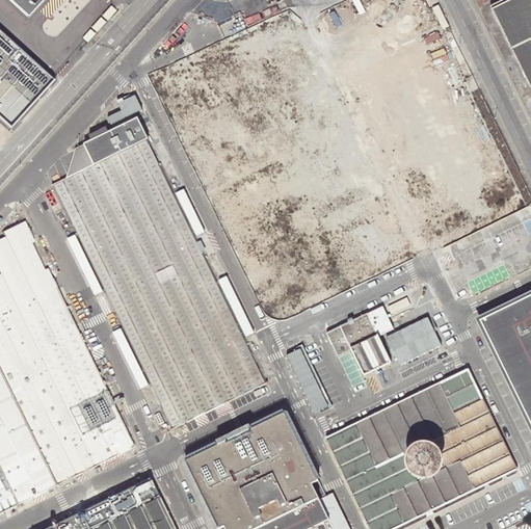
[(8,0),(28,18),(44,0),(8,0)]
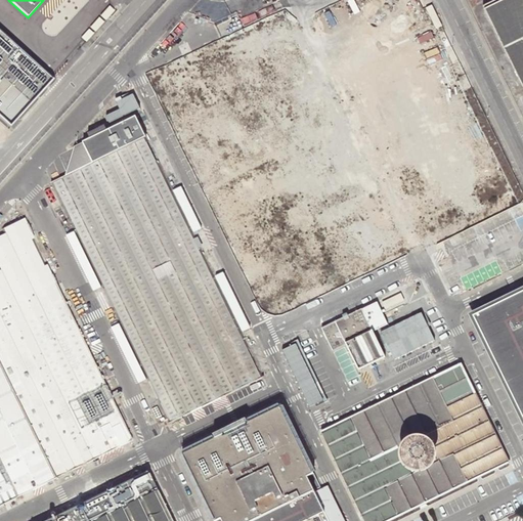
[(504,0),(487,8),(522,82),(522,0),(504,0)]
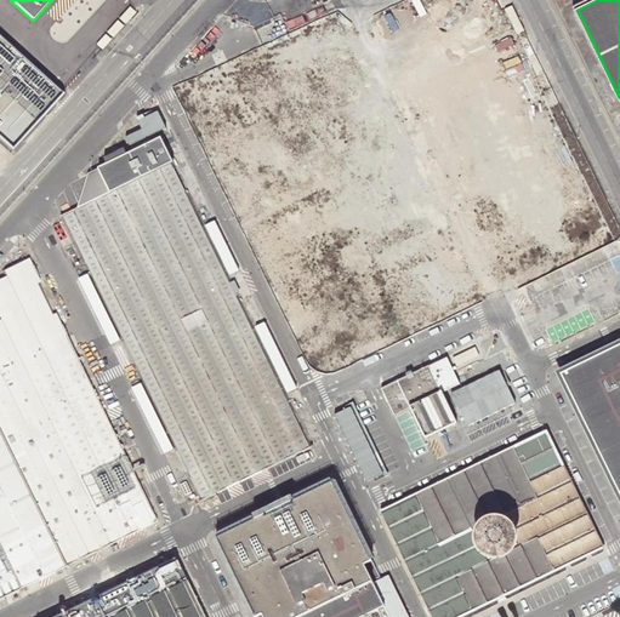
[(131,4),(120,15),(126,21),(137,9),(131,4)]
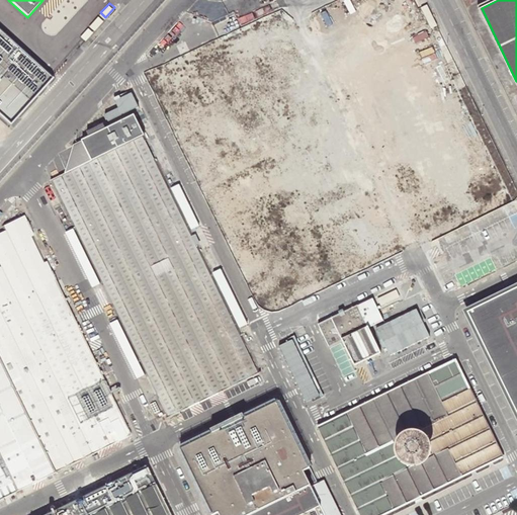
[(423,6),(433,26),(439,23),(429,3),(423,6)]
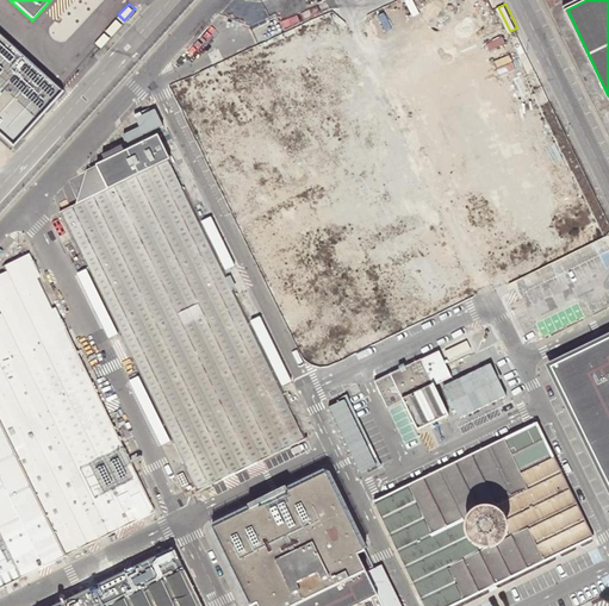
[(117,17),(106,29),(112,33),(122,23),(117,17)]
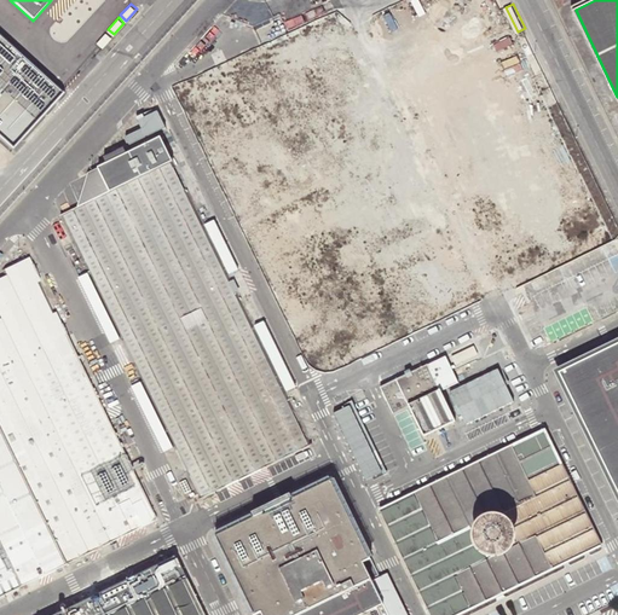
[(421,38),(425,45),(440,38),(437,29),(421,38)]
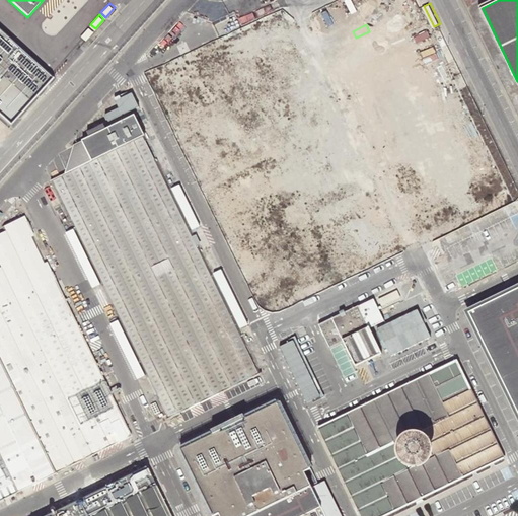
[(53,74),(0,25),(0,109),(12,121),(53,74)]
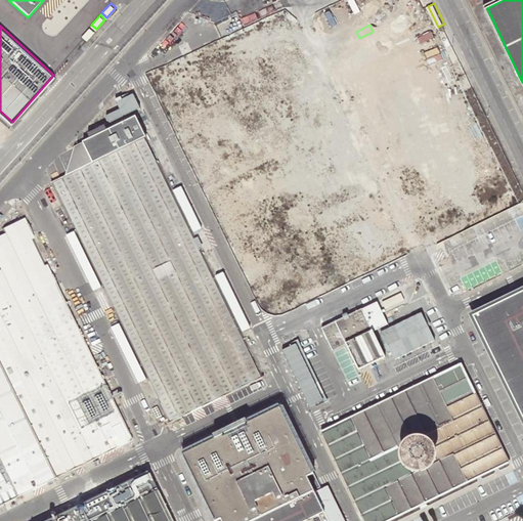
[(90,26),(83,34),(88,38),(94,30),(90,26)]
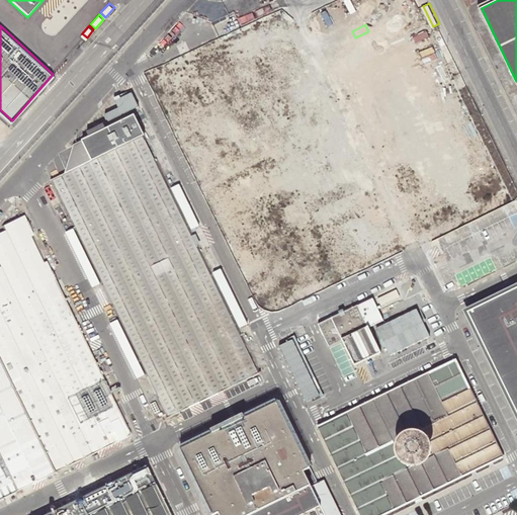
[(166,414),(248,375),(258,370),(251,354),(133,112),(82,136),(92,158),(52,176),(166,414)]
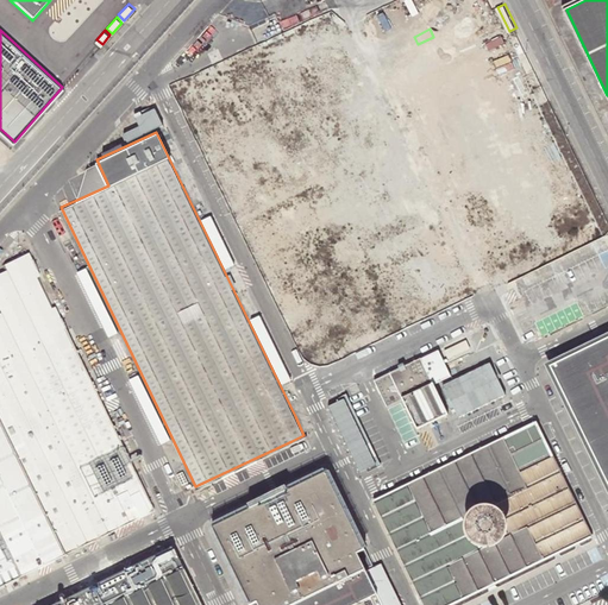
[(0,309),(0,581),(152,508),(27,250),(2,260),(6,268),(0,269),(0,307),(1,309),(0,309)]
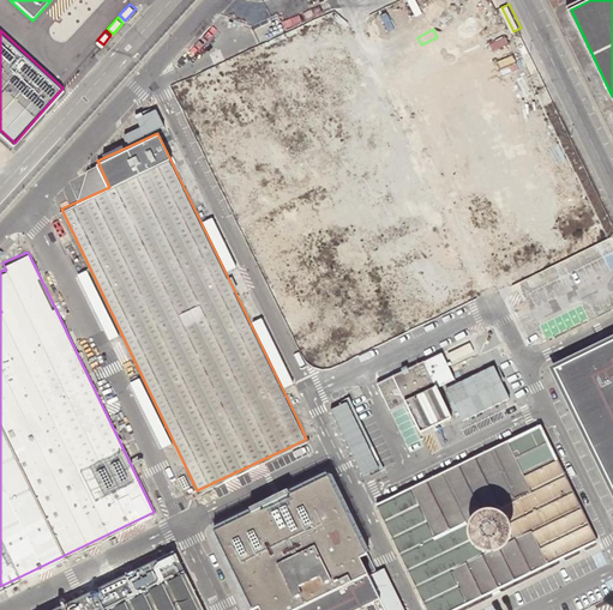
[(434,375),(426,358),(379,382),(391,408),(407,400),(422,430),(522,381),(496,326),(479,333),(487,350),(434,375)]
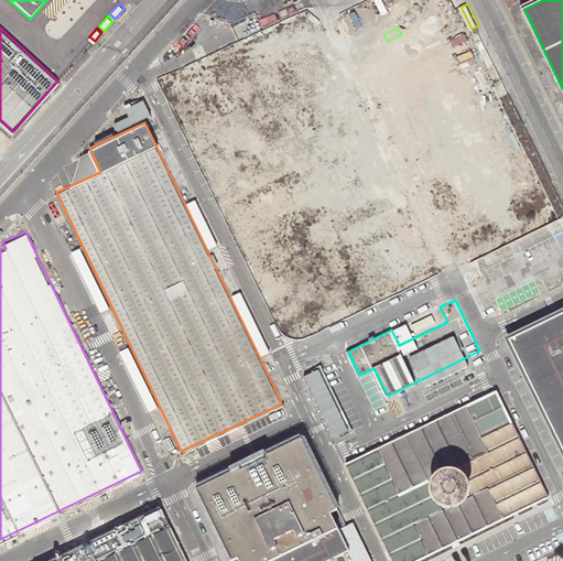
[(424,316),(428,325),(439,321),(434,312),(424,316)]
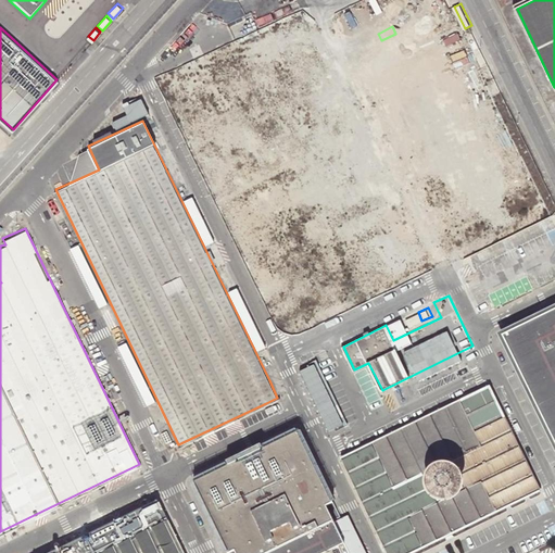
[(554,309),(504,334),(554,437),(554,309)]
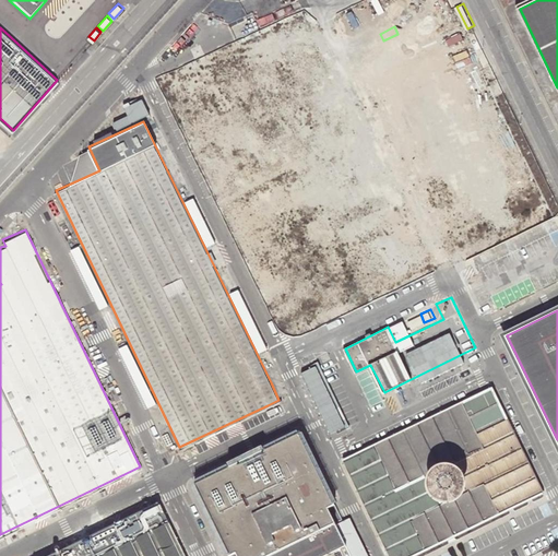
[(363,424),(328,353),(300,366),(335,437),(363,424)]
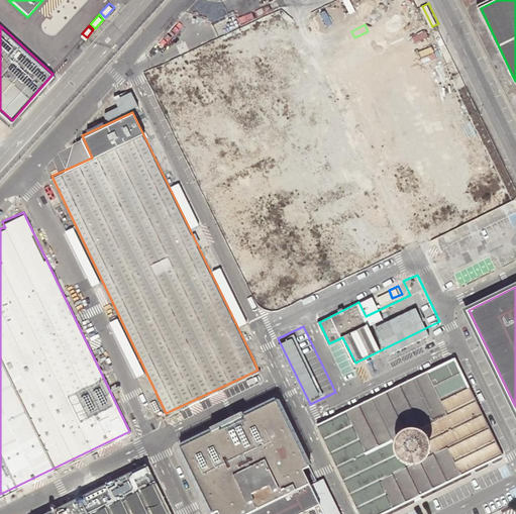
[(374,513),(503,451),(455,356),(318,423),(362,513),(374,513)]
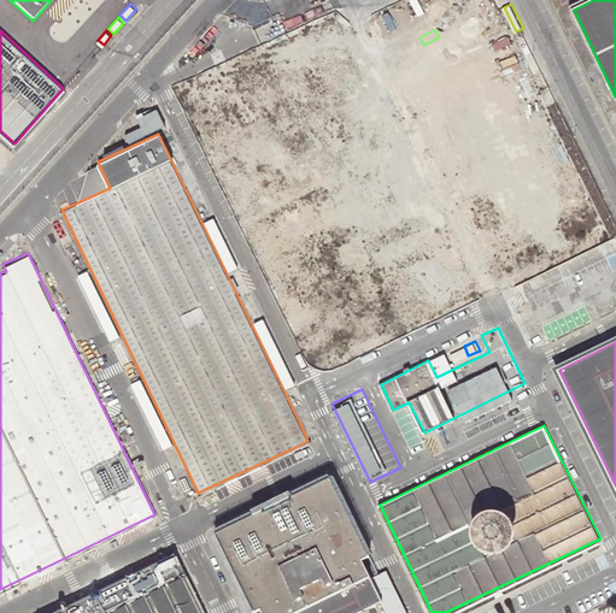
[(374,577),(365,560),(373,556),(334,477),(212,534),(251,612),(254,612),(259,611),(259,612),(391,612),(374,578),(374,577)]
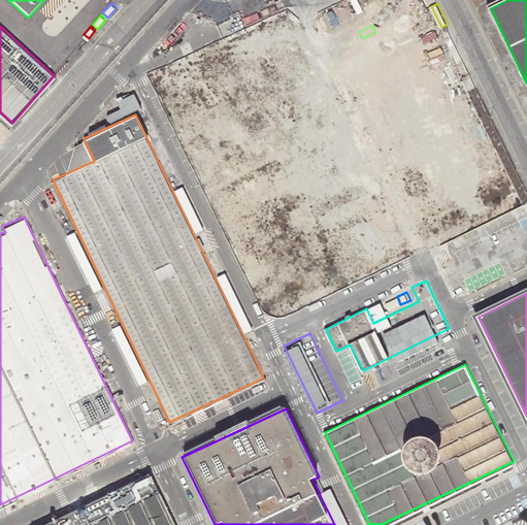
[(172,524),(145,470),(34,524),(172,524)]
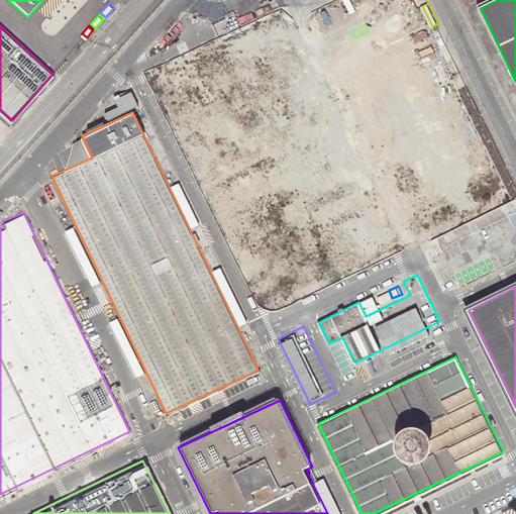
[(306,470),(313,484),(319,481),(312,467),(306,470)]
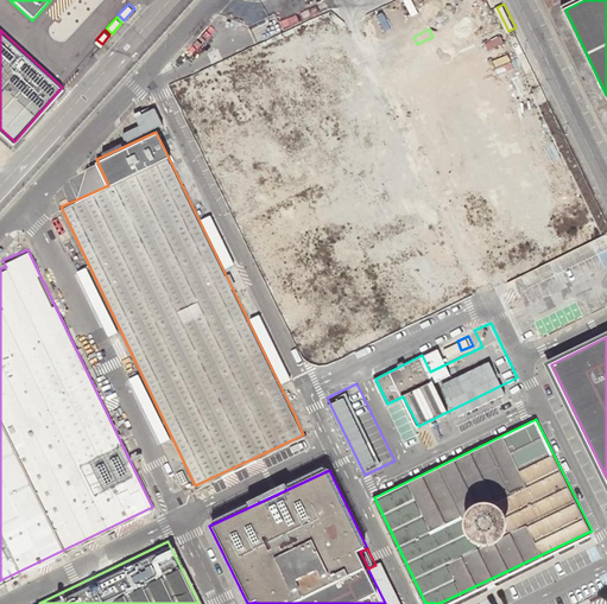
[(403,603),(384,563),(368,570),(385,603),(403,603)]
